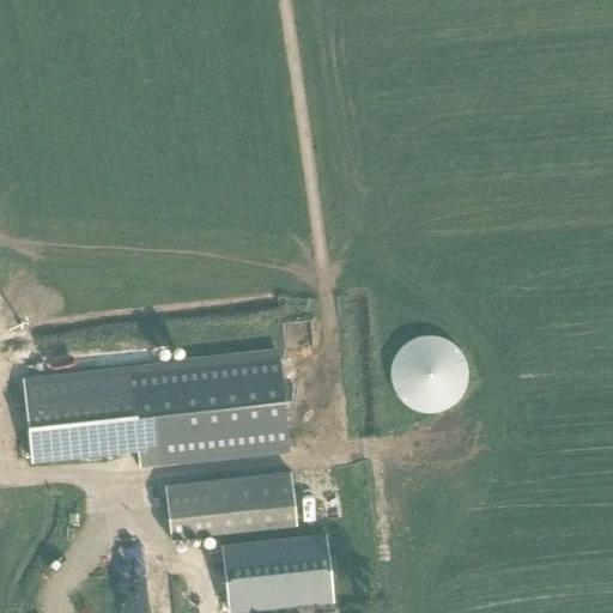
[(429,337),(425,337),(422,338),(418,338),(414,339),(412,340),(408,343),(405,345),(402,347),(400,350),(398,352),(395,354),(394,358),(392,362),(390,365),(390,369),(389,372),(389,376),(389,380),(390,383),(390,387),(392,389),(394,393),(395,396),(398,399),(400,402),(402,405),(405,407),(408,408),(412,411),(414,412),(418,413),(422,413),(425,414),(429,414),(432,414),(436,413),(439,412),(443,411),(447,410),(449,407),(453,406),(455,404),(457,400),(460,398),(462,394),(463,392),(465,388),(466,384),(466,381),(467,377),(467,374),(466,370),(466,366),(465,363),(463,359),(462,357),(460,353),(457,351),(455,347),(453,345),(449,344),(447,341),(443,340),(439,339),(436,338),(432,338),(429,337)]
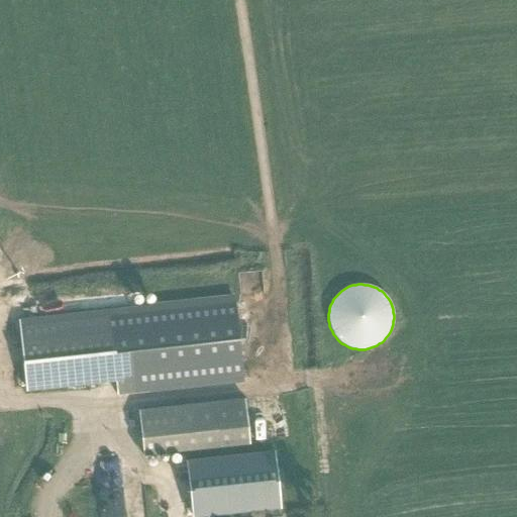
[(242,382),(234,299),(19,320),(25,386),(115,378),(116,394),(242,382)]
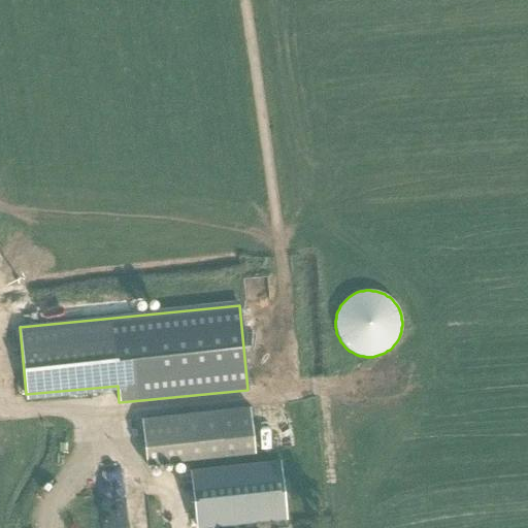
[(254,453),(250,407),(141,419),(145,464),(254,453)]
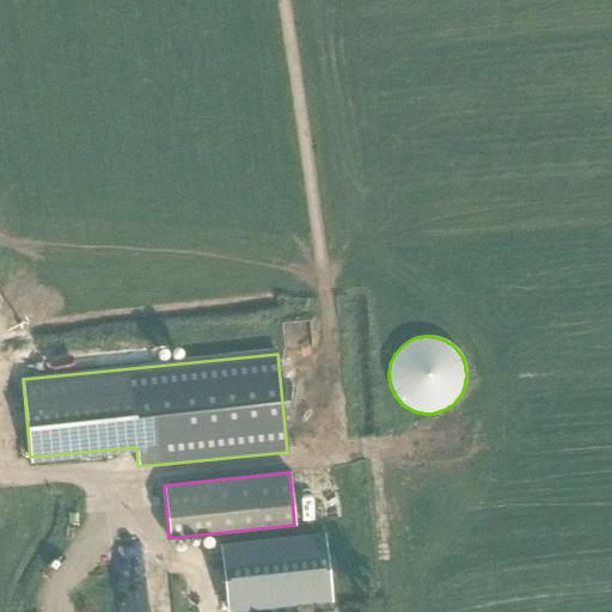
[(244,611),(332,603),(325,538),(222,550),(228,611),(244,611)]
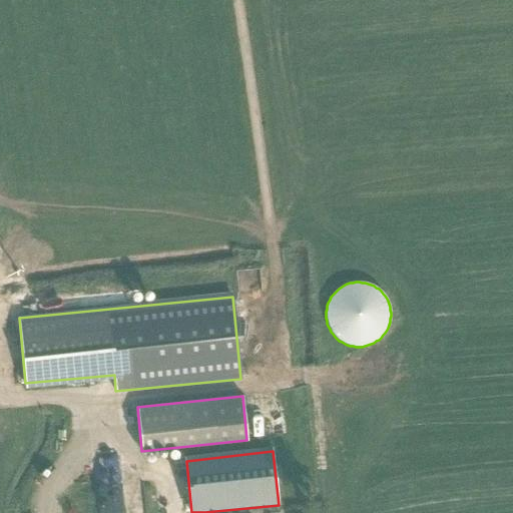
[(124,512),(139,512),(139,478),(113,479),(113,491),(123,491),(124,512)]
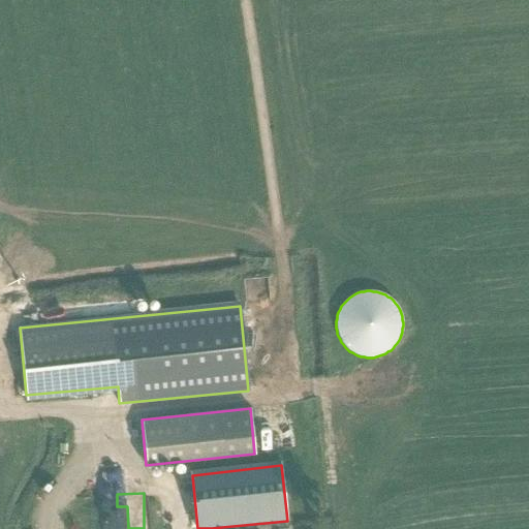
[(102,496),(103,528),(118,528),(117,495),(102,496)]
